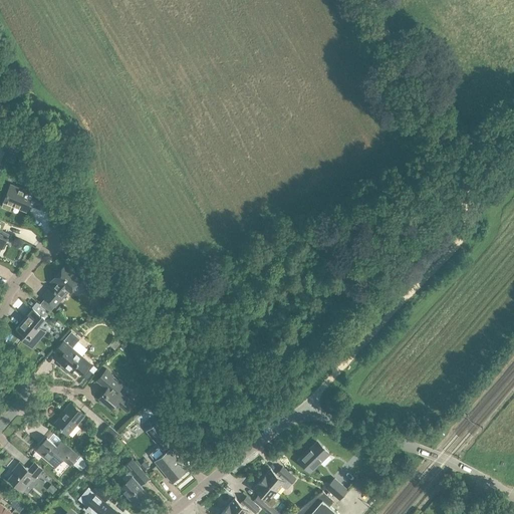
[(7,138),(2,151),(9,154),(14,141),(7,138)]
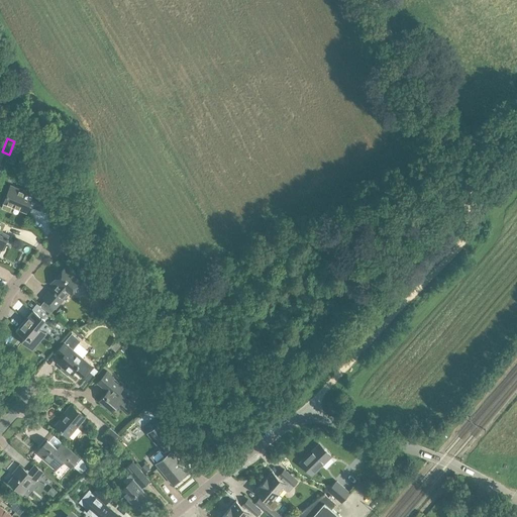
[(15,140),(10,150),(18,153),(20,148),(15,140)]
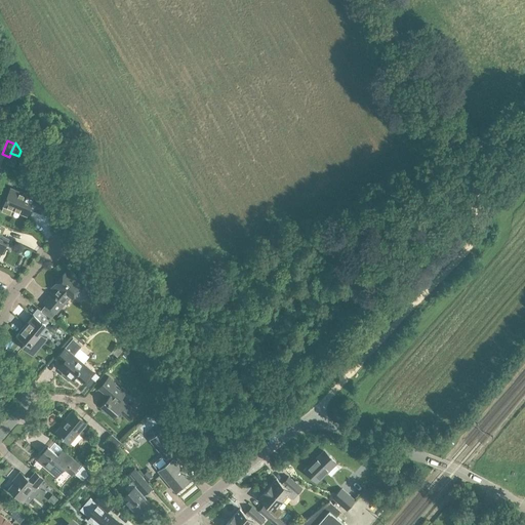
[(40,198),(42,192),(30,187),(27,194),(11,188),(4,207),(27,216),(30,209),(41,214),(46,201),(40,198)]
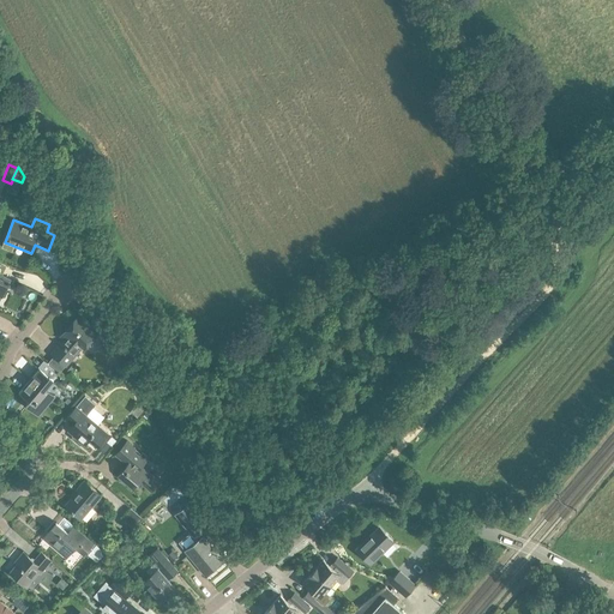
[(2,298),(11,280),(0,274),(0,300),(1,298),(2,298)]
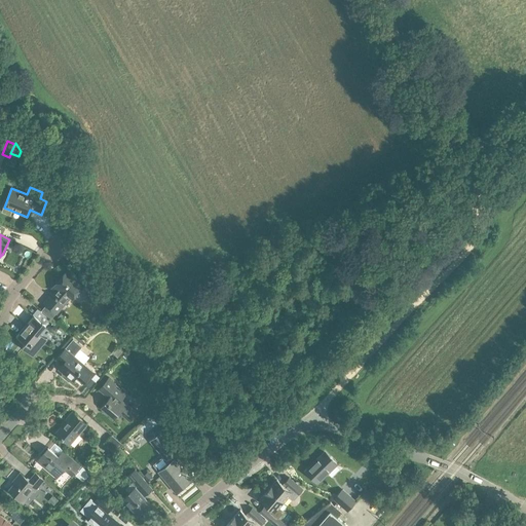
[(72,298),(84,284),(69,270),(57,285),(55,284),(51,289),(54,292),(45,303),(47,304),(42,310),(51,318),(71,296),(72,298)]
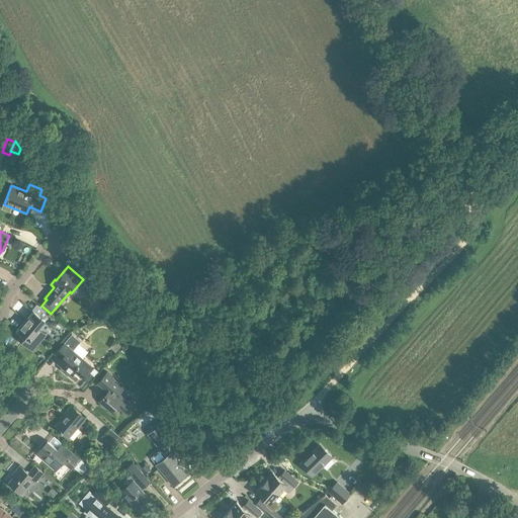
[(23,298),(17,306),(23,312),(29,305),(23,298)]
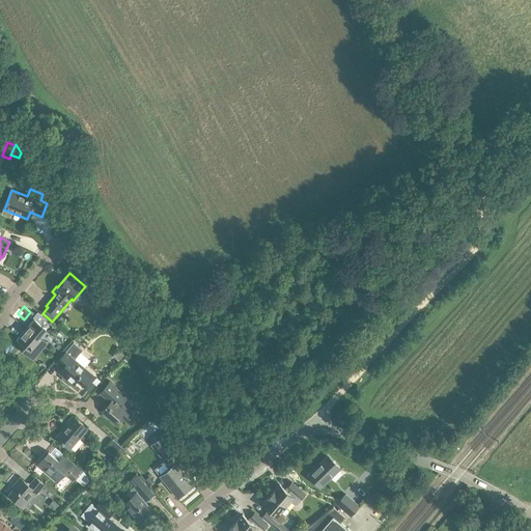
[(33,360),(48,343),(39,337),(47,330),(45,328),(48,323),(36,312),(32,317),(34,319),(17,339),(26,346),(23,350),(33,360)]
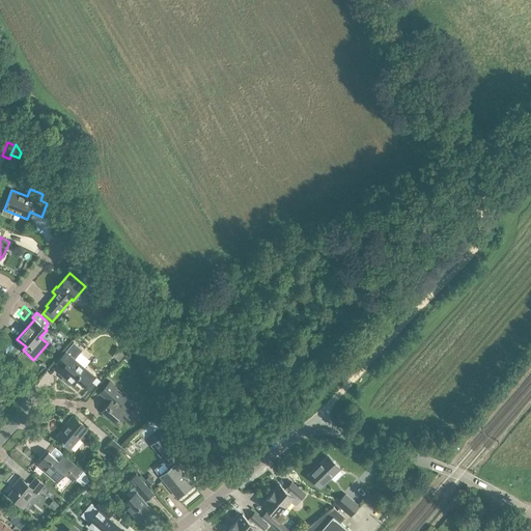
[(84,386),(93,375),(76,360),(83,351),(74,342),(56,363),(62,368),(59,372),(73,385),(77,381),(84,386)]
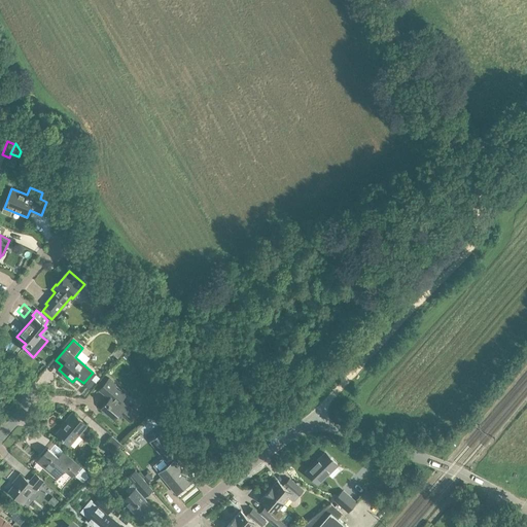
[(121,390),(118,388),(109,379),(99,390),(109,399),(101,409),(114,420),(119,414),(129,421),(136,413),(121,400),(128,393),(123,389),(121,390)]
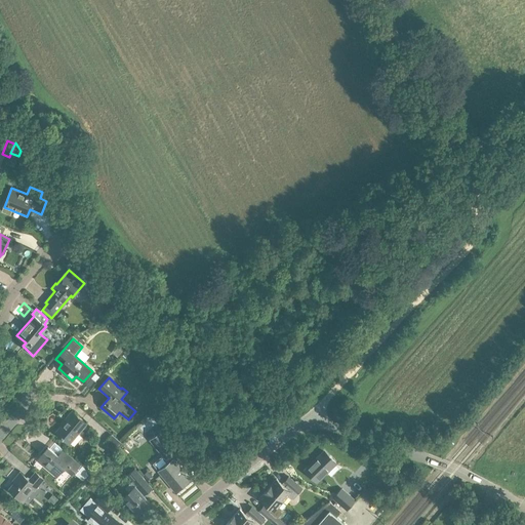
[(70,444),(87,423),(72,411),(65,419),(66,420),(55,432),(70,444)]
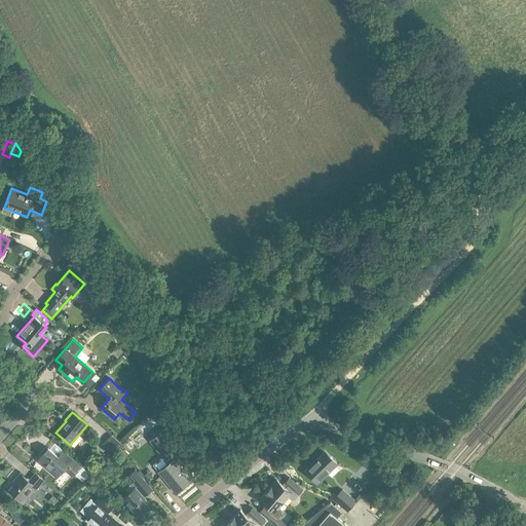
[(118,448),(122,444),(112,436),(105,445),(114,452),(116,451),(118,448)]
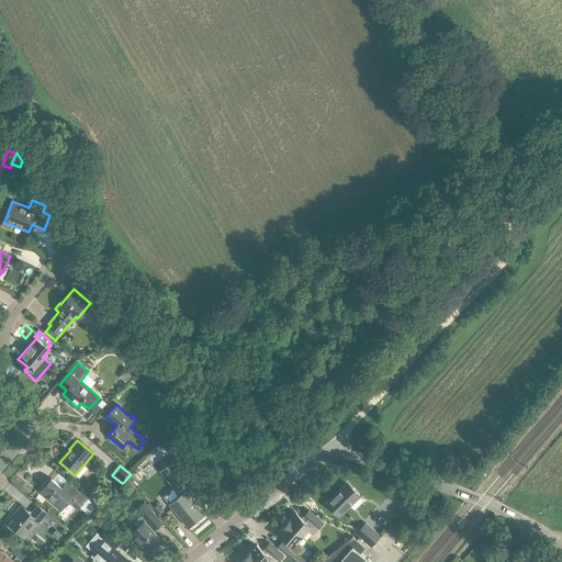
[(63,487),(52,479),(40,493),(60,510),(68,502),(77,509),(79,506),(87,497),(68,482),(63,487)]
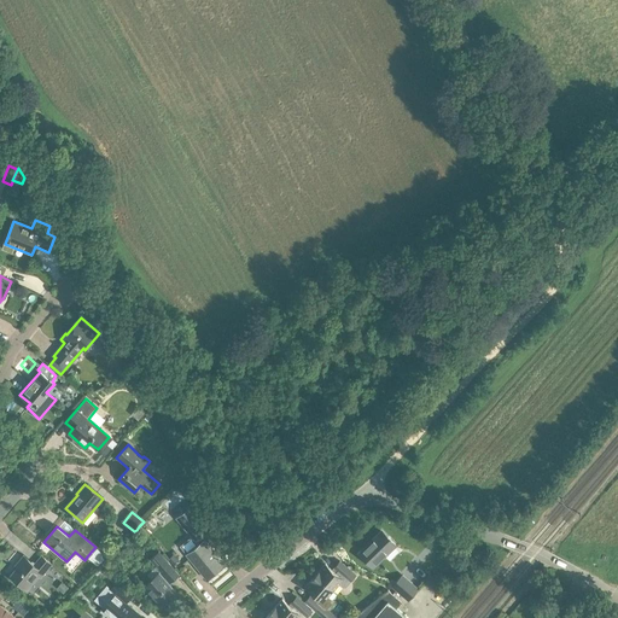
[(382,531),(360,553),(373,566),(394,547),(386,540),(388,538),(382,531)]
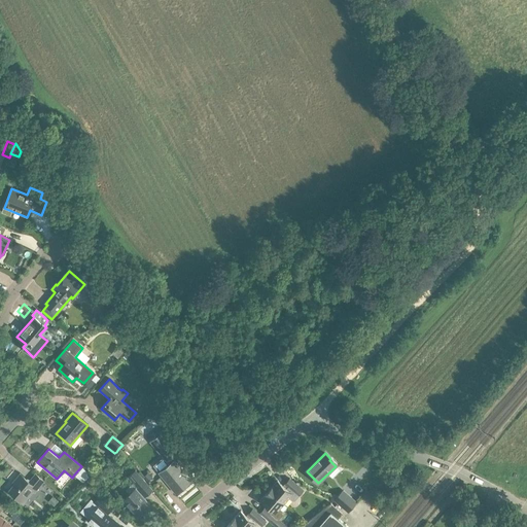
[(176,493),(191,481),(174,460),(159,472),(176,493)]
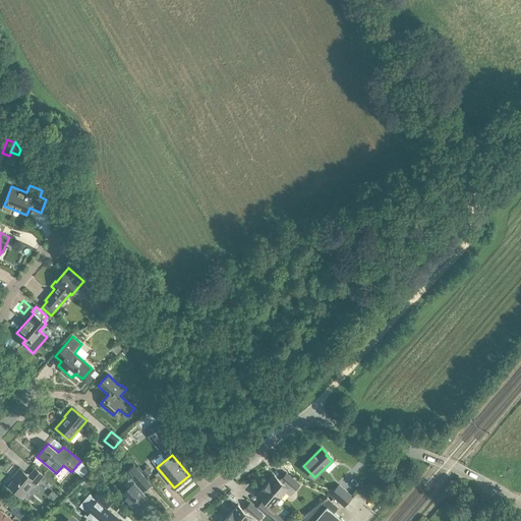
[(80,461),(73,469),(82,477),(90,469),(80,461)]
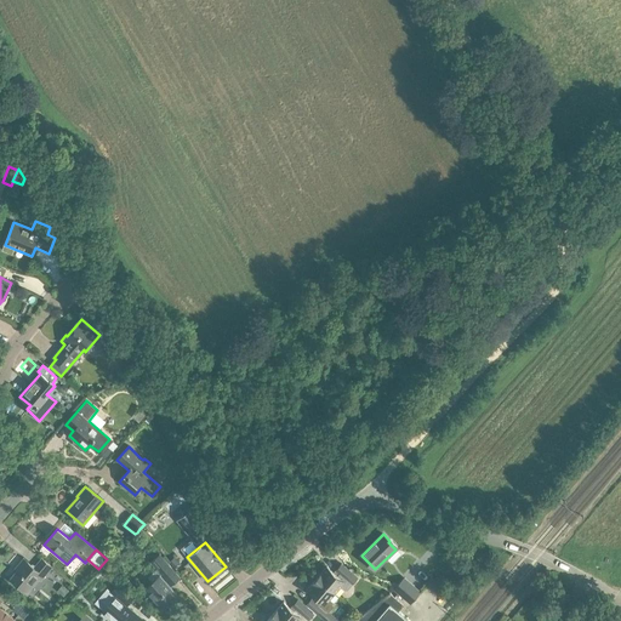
[(53,568),(41,558),(34,568),(23,558),(15,569),(17,571),(10,579),(27,593),(39,580),(41,582),(53,568)]
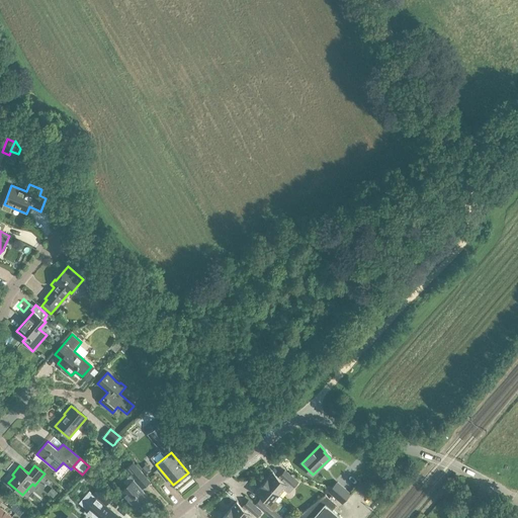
[(158,469),(153,473),(161,484),(166,481),(158,469)]
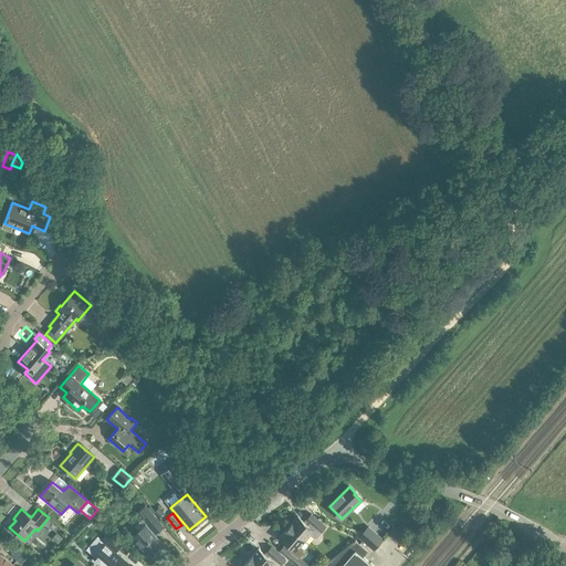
[(290,526),(306,540),(311,534),(314,537),(317,537),(327,526),(313,514),(305,523),(299,516),(290,526)]
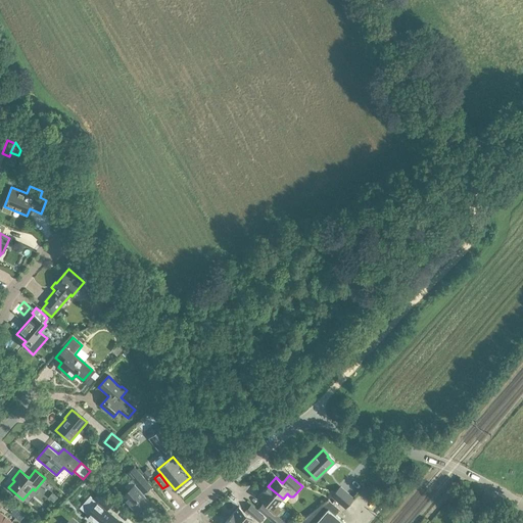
[(137,513),(150,503),(135,485),(122,495),(137,513)]
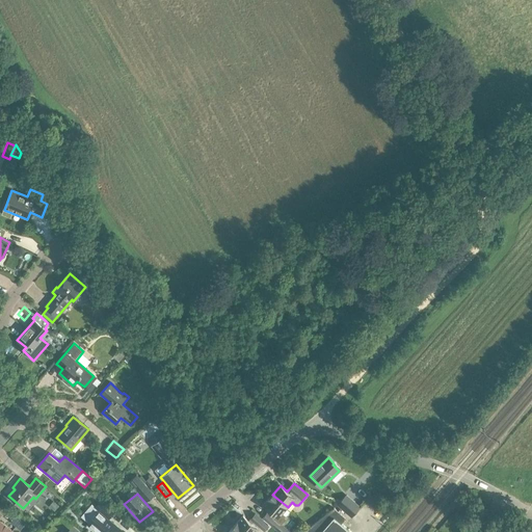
[(283,513),(288,507),(272,495),(264,505),(269,510),(263,519),(276,531),(287,520),(286,516),(283,513)]
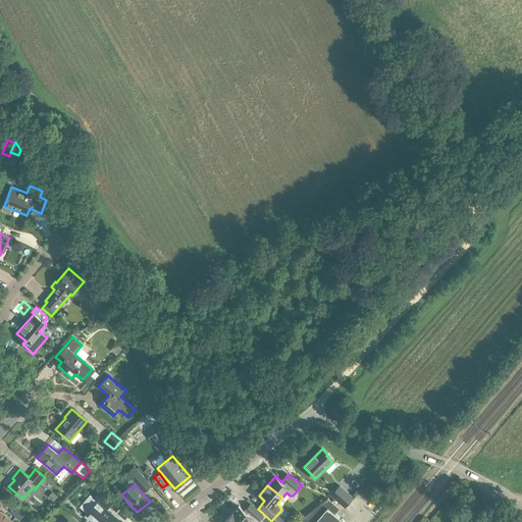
[(331,496),(345,507),(353,498),(340,486),(331,496)]
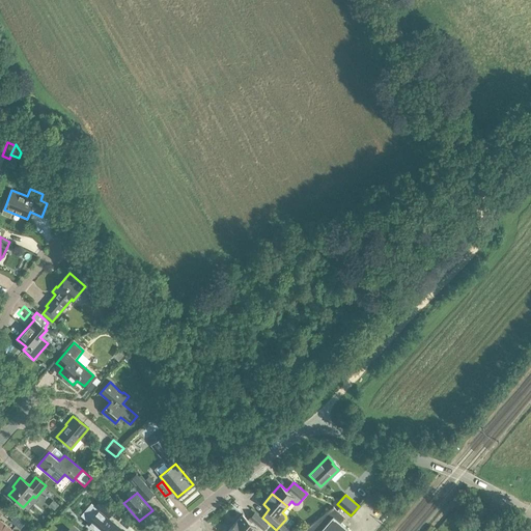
[(376,504),(386,511),(392,504),(383,497),(376,504)]
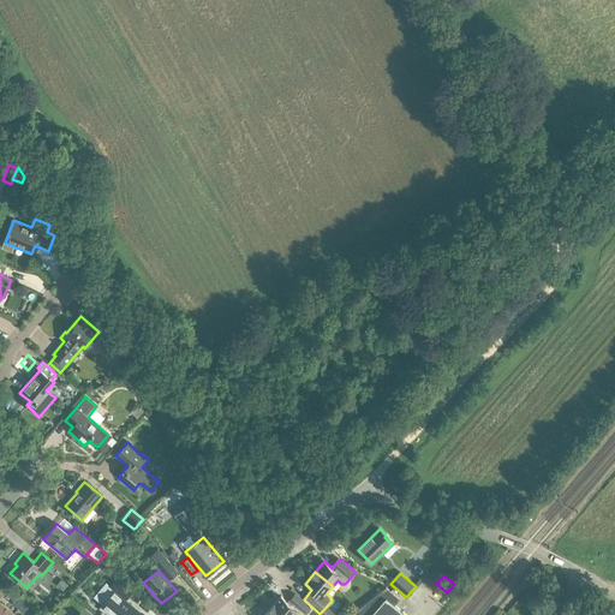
[(111,614),(137,614),(141,613),(126,601),(132,593),(115,580),(111,586),(115,591),(101,607),(111,614)]
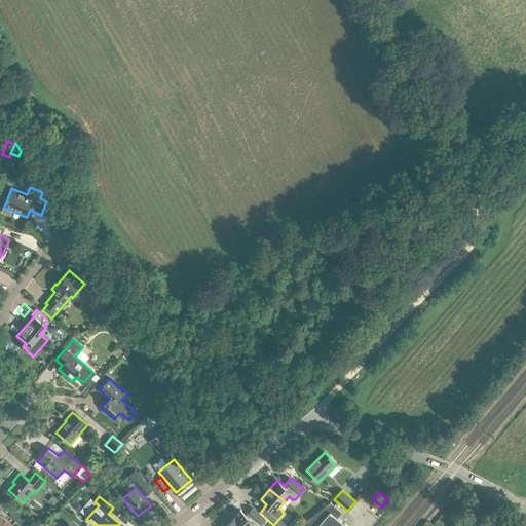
[(331,512),(336,505),(331,502),(307,521),(312,525),(316,525),(330,512),(331,512)]
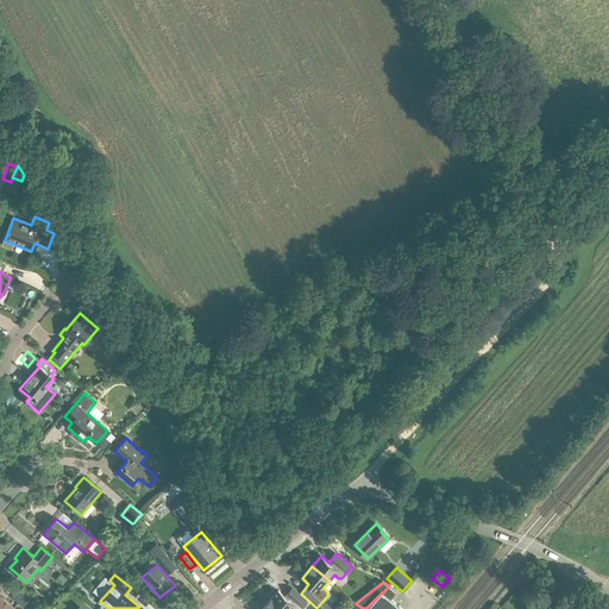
[(366,608),(401,608),(391,600),(397,594),(389,585),(383,592),(382,592),(366,608)]
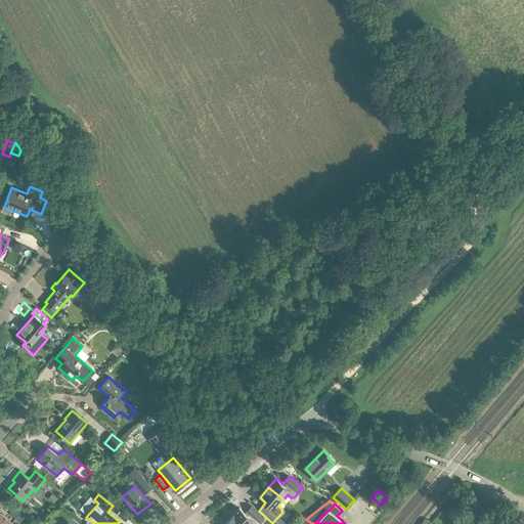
[(13,523),(0,512),(0,509),(1,508),(0,507),(0,523),(13,523)]
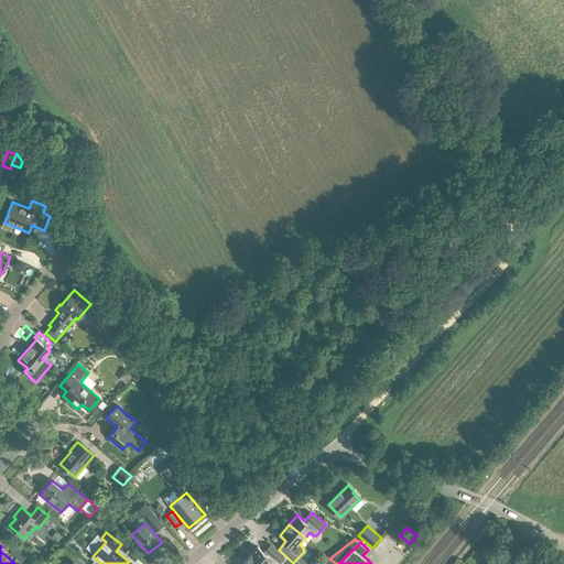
[(279,563),(280,563),(285,557),(271,545),(266,552),(279,563)]
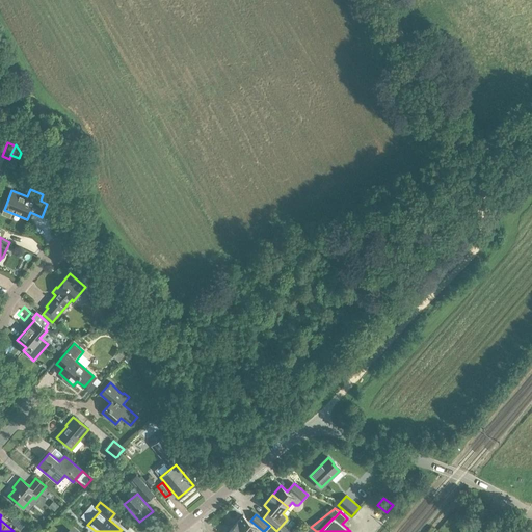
[(235,526),(241,531),(255,531),(258,529),(243,516),(235,526)]
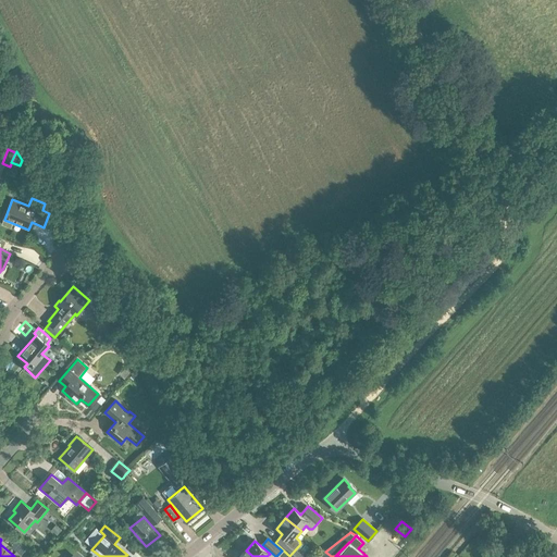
[(23,544),(16,552),(22,556),(28,548),(23,544)]
